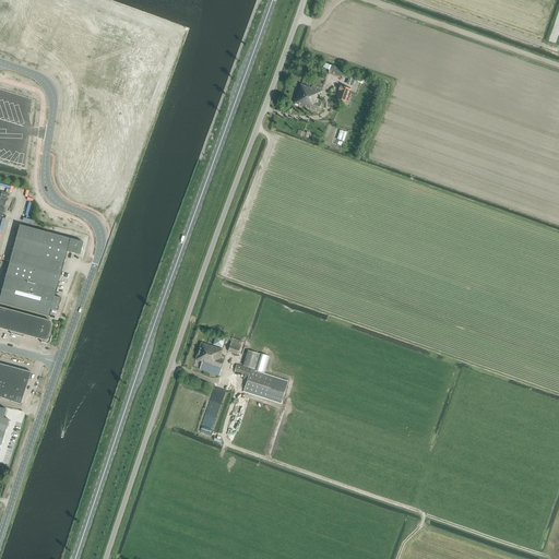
[(349,79),(347,84),(353,86),(355,86),(358,78),(356,76),(351,74),(349,79)]
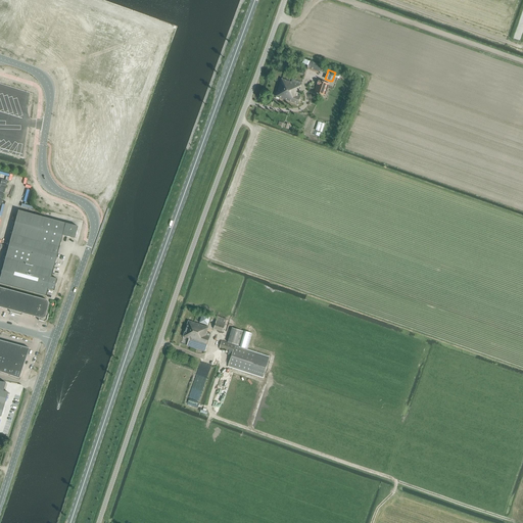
[(274,96),(298,104),(305,87),(281,78),(274,96)]
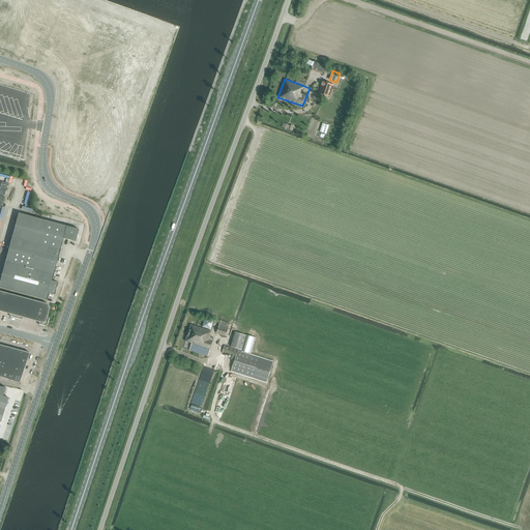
[(319,93),(328,97),(332,86),(323,82),(319,93)]
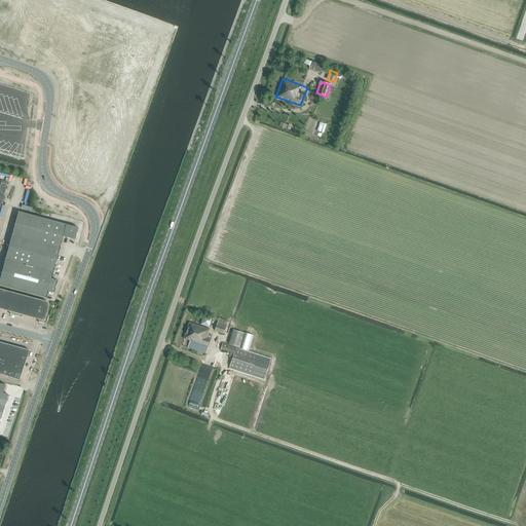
[(19,212),(15,224),(39,230),(42,218),(19,212)]
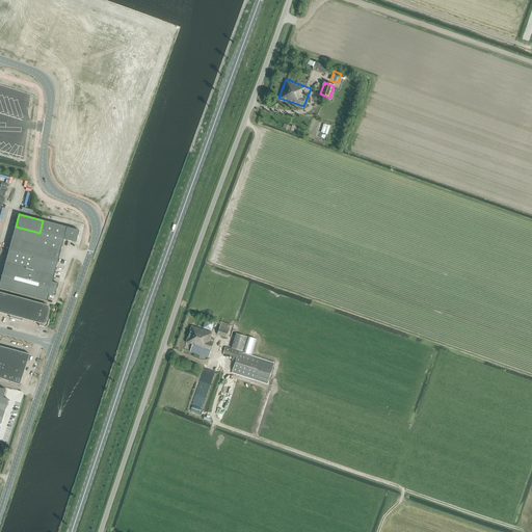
[(60,251),(63,239),(76,243),(79,231),(43,220),(40,233),(36,244),(60,251)]
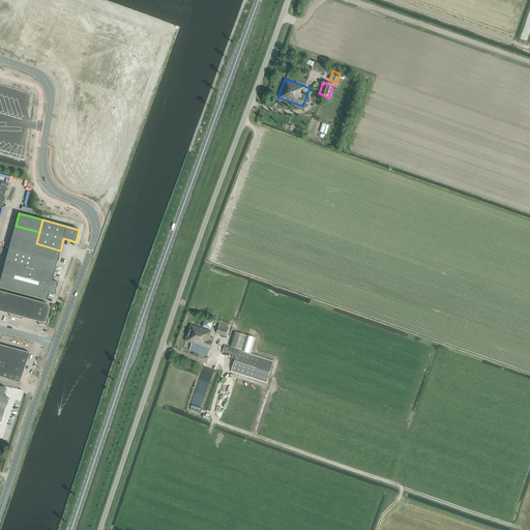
[(16,226),(12,237),(36,243),(39,232),(16,226)]
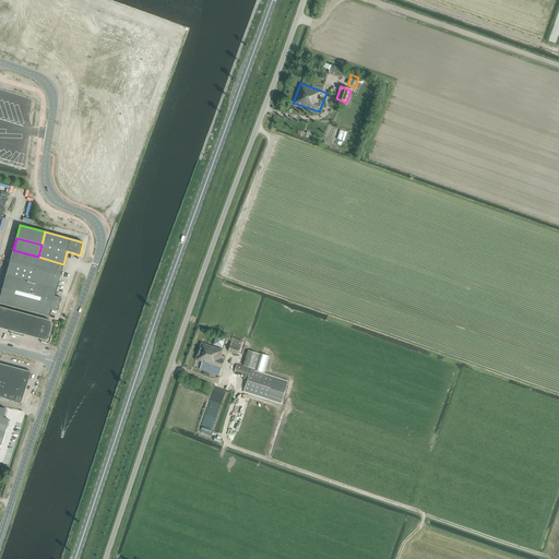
[(10,263),(35,270),(38,257),(13,250),(10,263)]
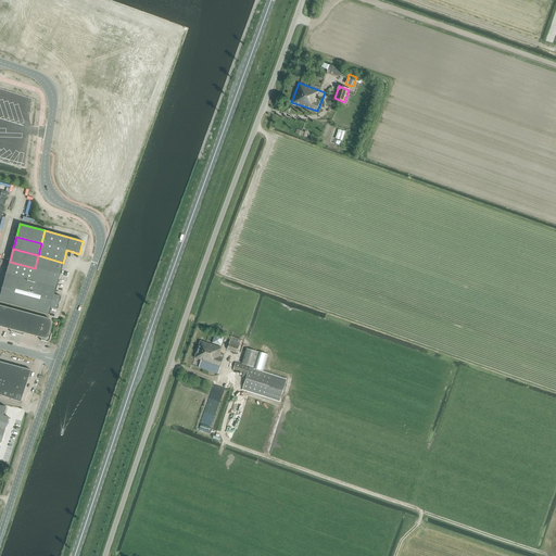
[(63,263),(38,255),(35,268),(60,275),(63,263)]
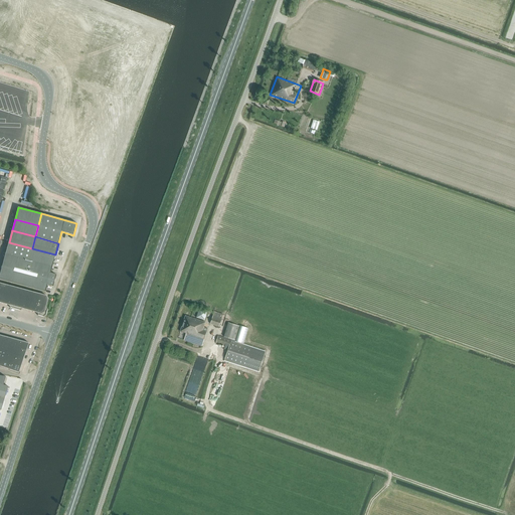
[(29,261),(32,248),(9,242),(5,254),(29,261)]
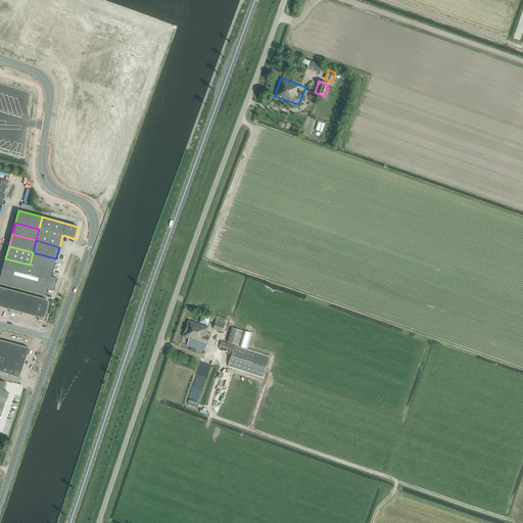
[(33,252),(30,265),(53,271),(56,258),(33,252)]
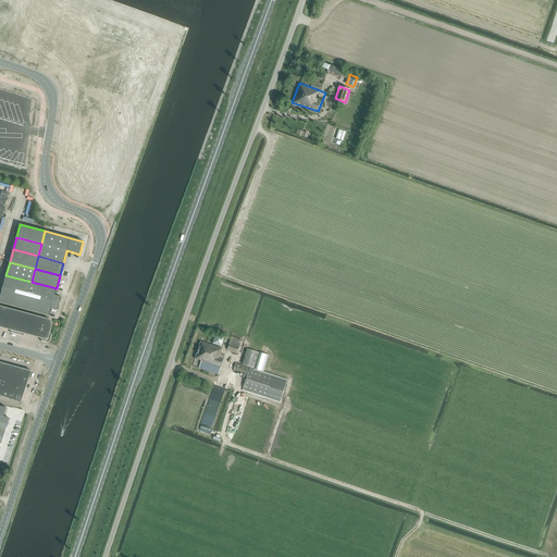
[(0,301),(49,316),(51,308),(58,310),(61,297),(54,295),(57,288),(32,282),(5,275),(0,296),(0,301)]
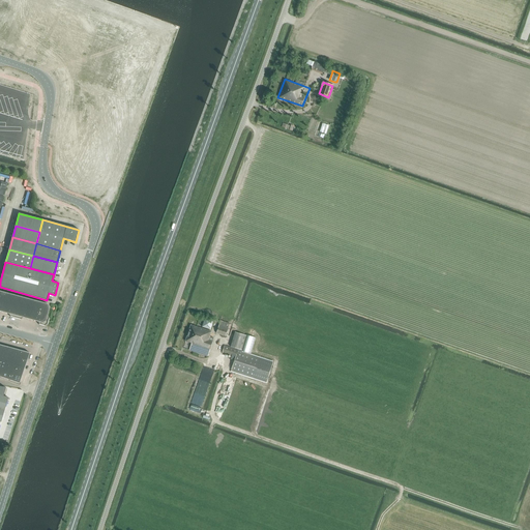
[(2,312),(5,313),(8,314),(10,317),(16,318),(21,297),(6,293),(2,312)]
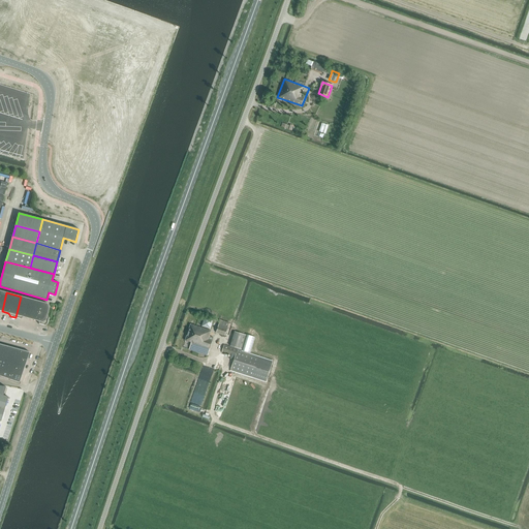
[(23,317),(30,319),(35,301),(21,297),(16,317),(21,319),(23,317)]
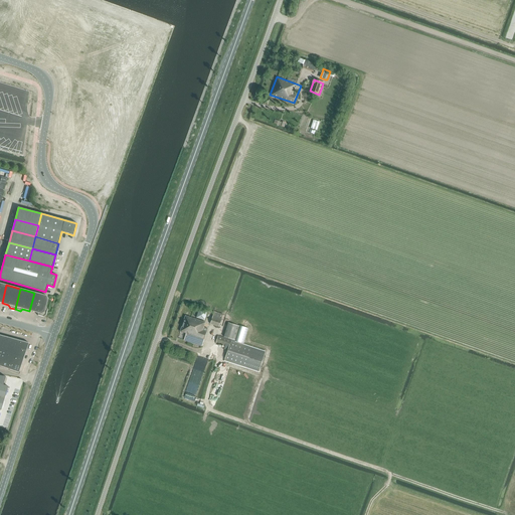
[(46,296),(41,294),(34,293),(29,311),(36,313),(38,315),(43,317),(46,315),(47,310),(45,307),(48,299),(46,296)]
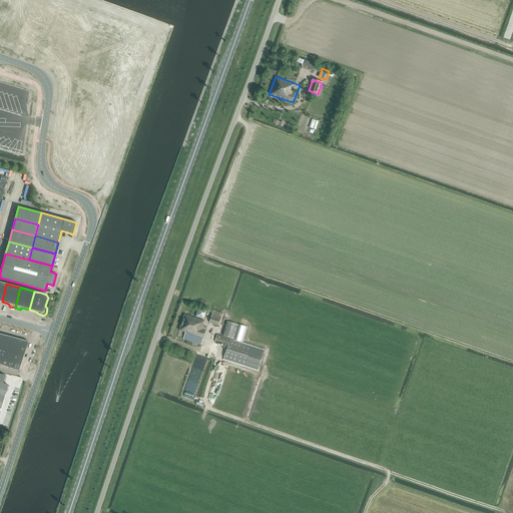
[(209,323),(218,325),(222,313),(213,311),(209,323)]
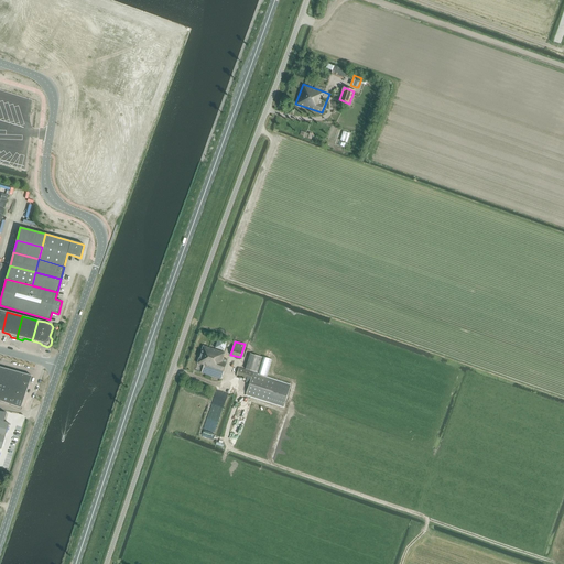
[(202,372),(221,379),(227,364),(226,364),(227,359),(224,358),(226,354),(203,346),(197,364),(204,366),(202,372)]
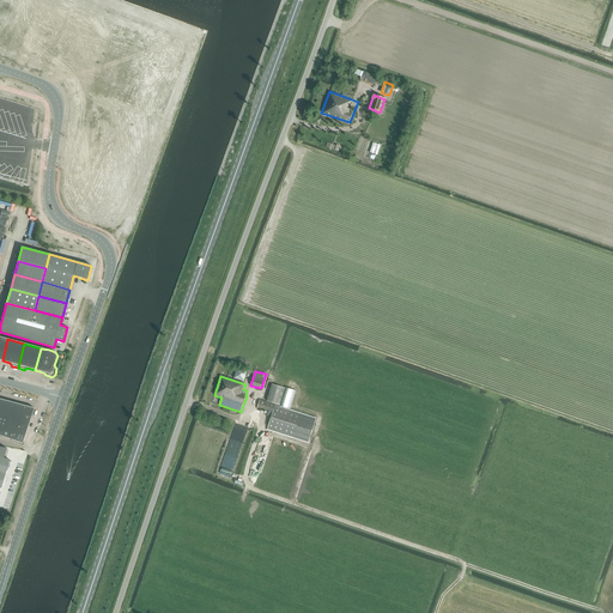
[(267,402),(280,406),(286,389),(272,384),(267,402)]
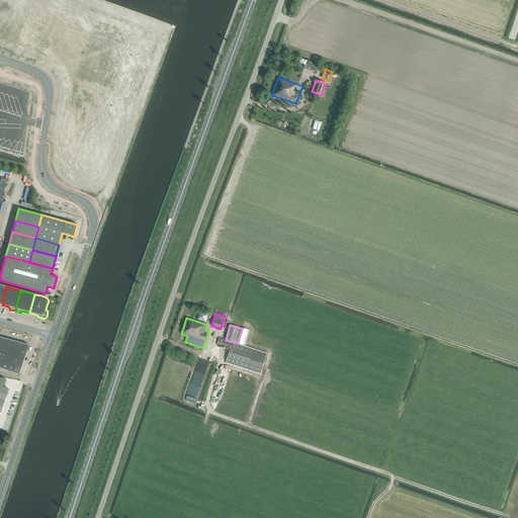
[(0,352),(7,354),(11,340),(3,338),(0,346),(0,352)]
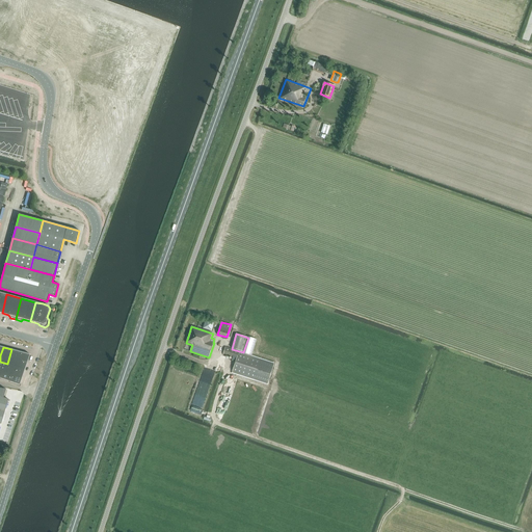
[(237,360),(233,373),(268,383),(274,364),(239,353),(239,351),(225,347),(223,354),(237,360)]
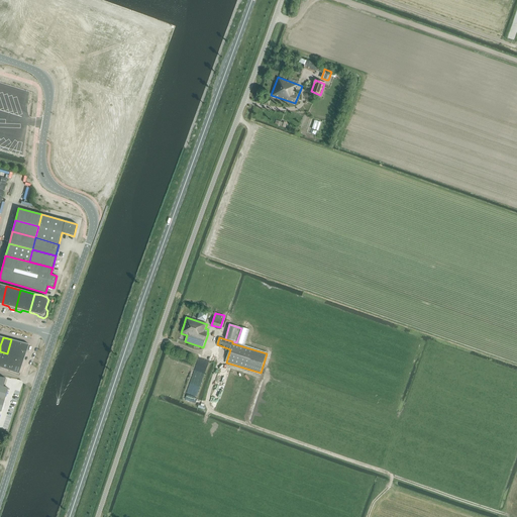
[(20,342),(11,339),(7,353),(15,356),(18,349),(20,342)]
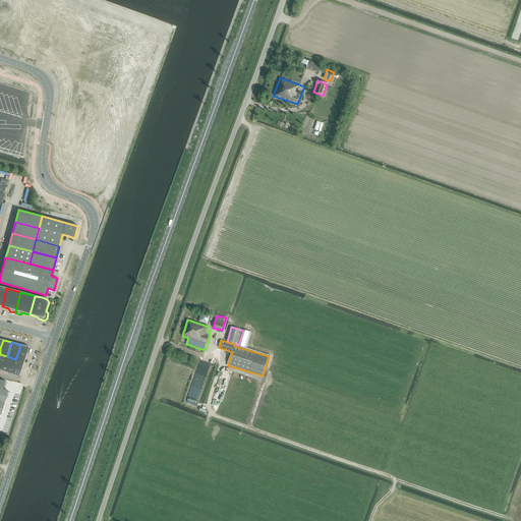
[(18,352),(26,354),(30,347),(20,345),(18,352)]
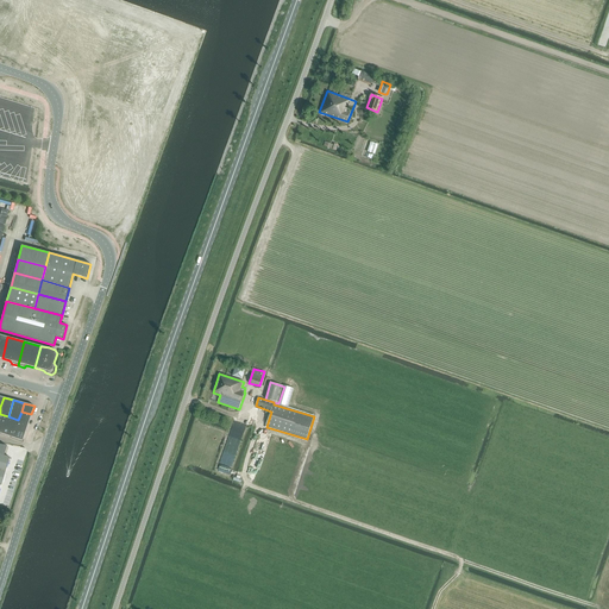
[(22,412),(18,420),(29,424),(31,414),(22,412)]
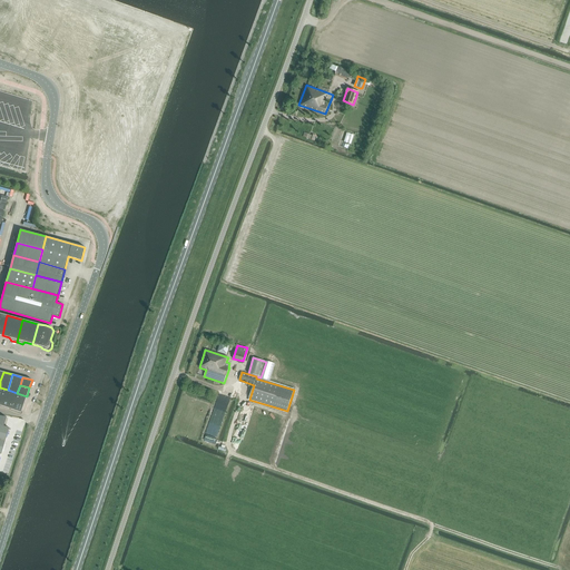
[(8,390),(2,406),(11,409),(15,401),(17,393),(8,390)]
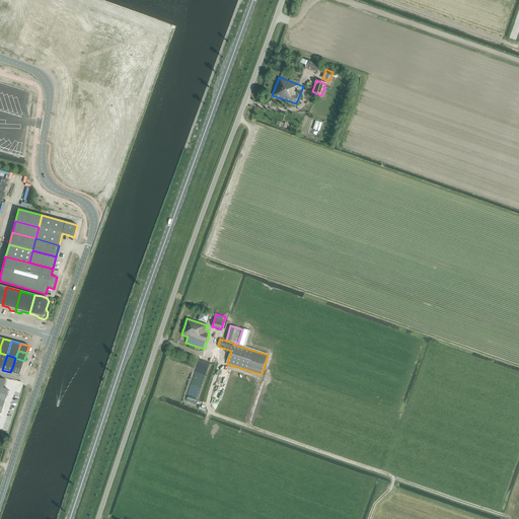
[(13,365),(21,368),(24,361),(15,358),(13,365)]
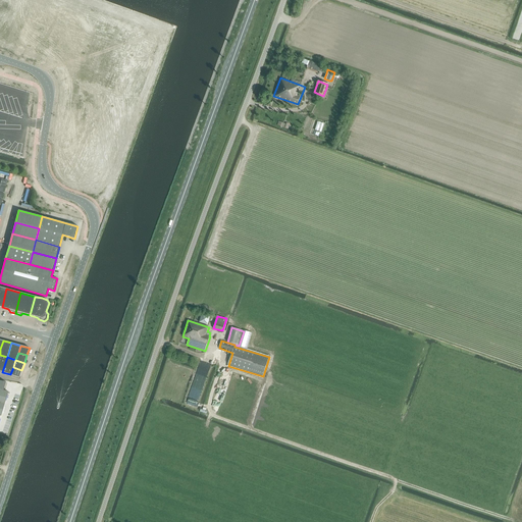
[(10,374),(18,377),(21,370),(13,367),(10,374)]
